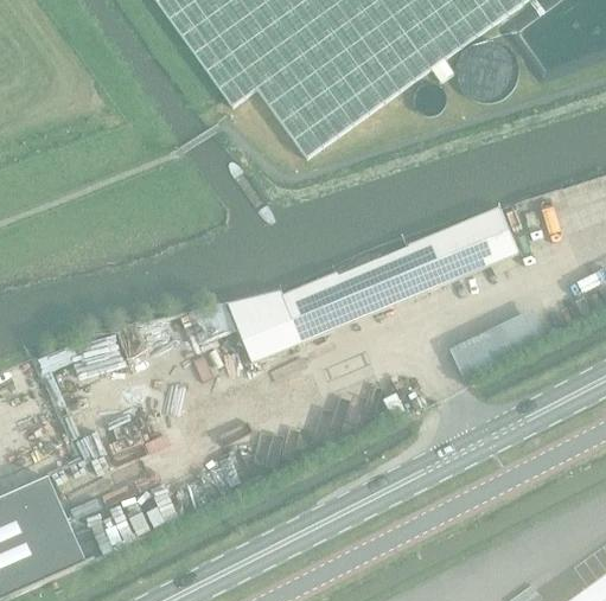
[(155,0),(230,104),(255,87),(305,155),(429,66),(442,57),(521,0),(155,0)]
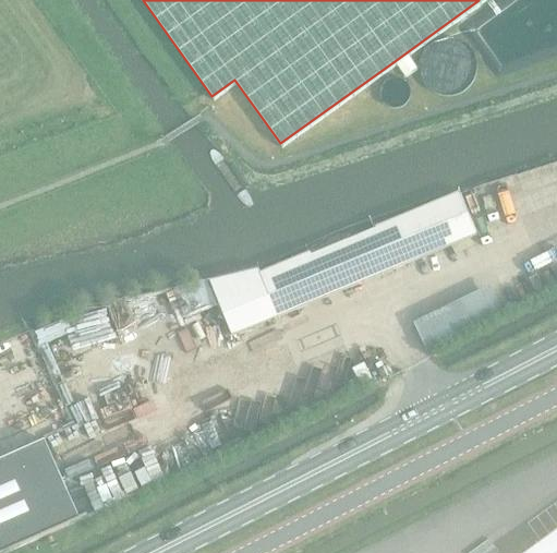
[(407,52),(395,61),(403,73),(415,64),(407,52)]
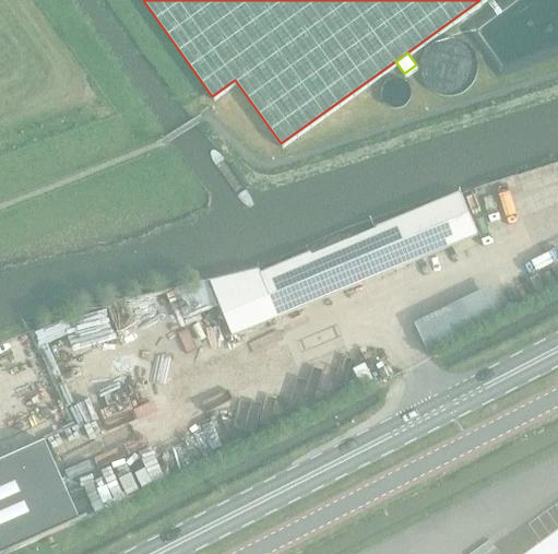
[(275,316),(476,233),(459,190),(375,225),(376,227),(310,255),(309,250),(257,272),(275,316)]
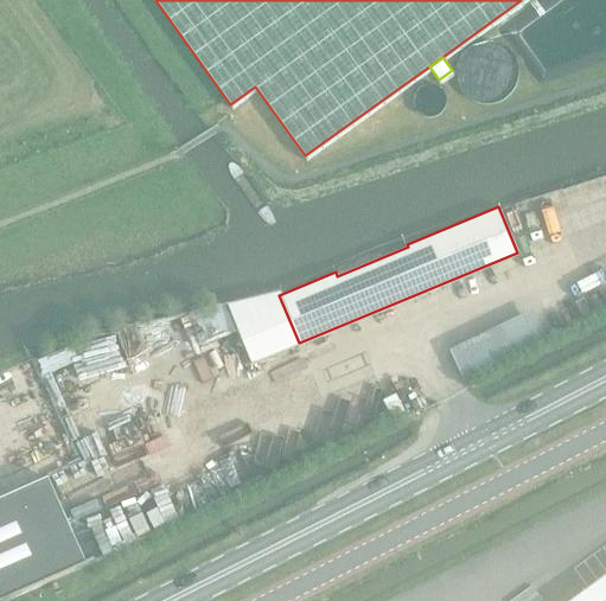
[(0,598),(94,556),(93,555),(84,558),(48,473),(0,494),(0,598)]
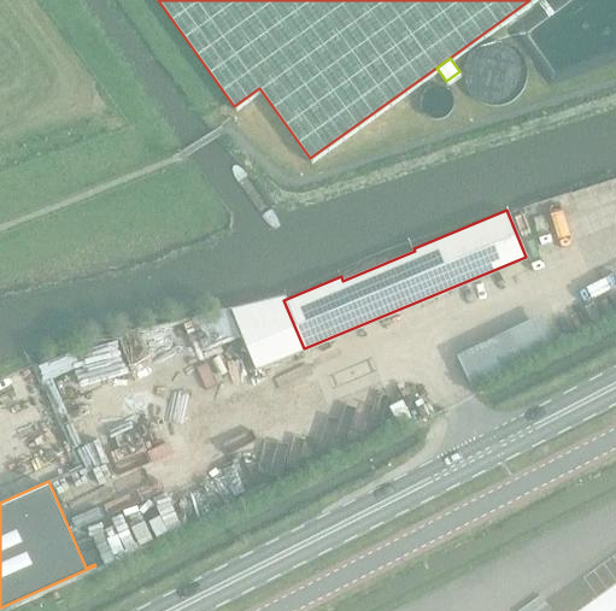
[(615,610),(615,580),(573,610),(615,610)]
